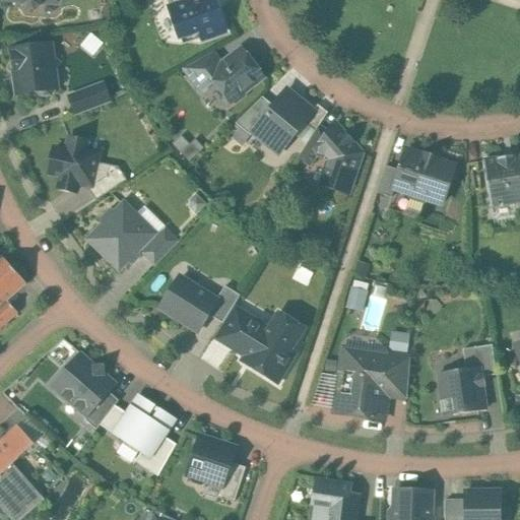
[(4,0),(23,1),(23,5),(27,10),(35,10),(40,6),(41,3),(56,4),(56,0),(4,0)]
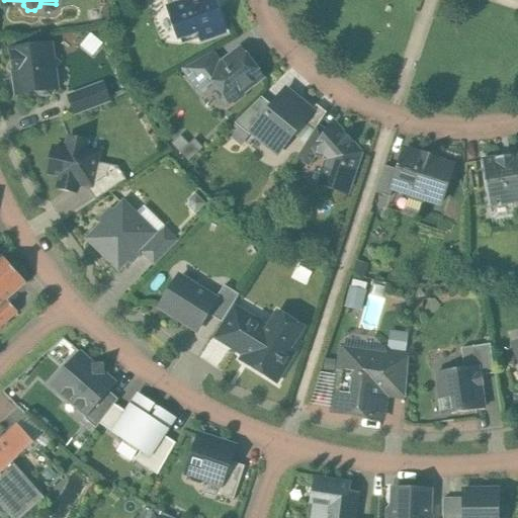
[(166,0),(168,8),(191,0),(166,0)]
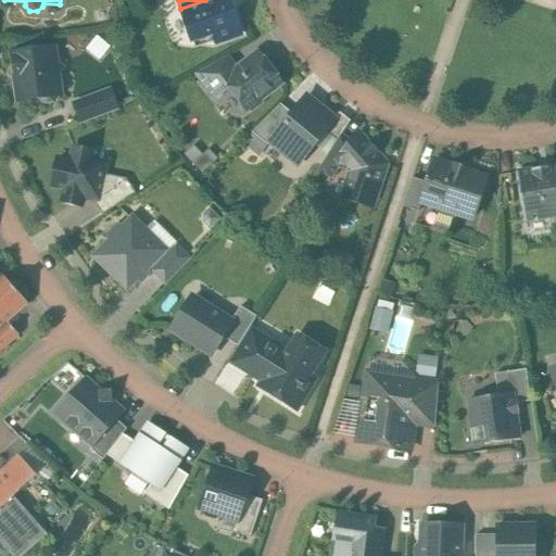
[(205,0),(180,9),(191,41),(212,34),(215,42),(241,34),(229,0),(205,0)]
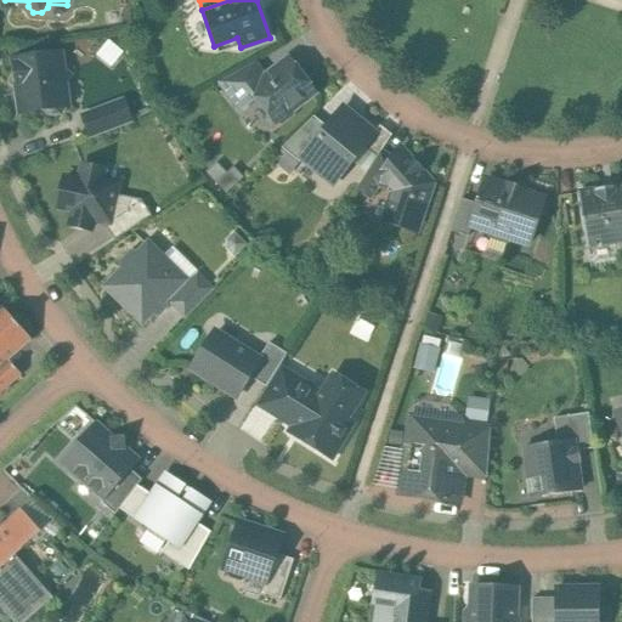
[(58,54),(15,60),(16,64),(15,64),(15,66),(16,66),(18,83),(17,83),(17,84),(18,84),(22,113),(44,109),(51,116),(61,113),(66,107),(63,85),(69,75),(61,68),(58,54)]
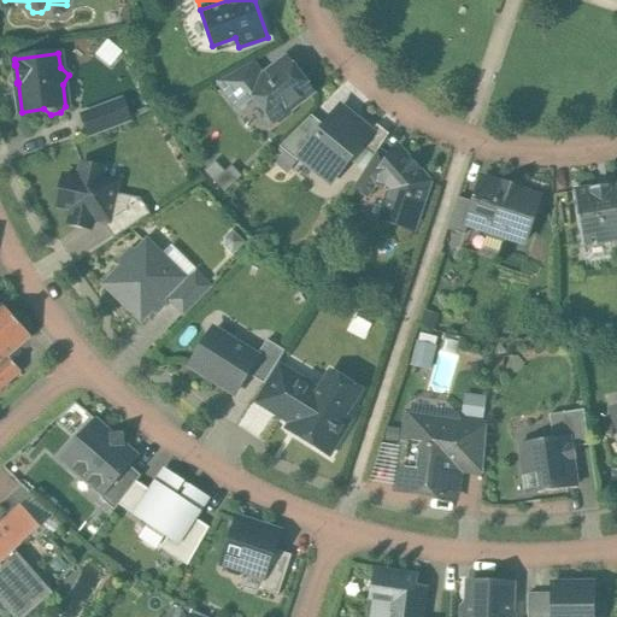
[(264,78),(250,89),(254,97),(272,121),(275,119),(282,121),(288,117),(287,109),(311,90),(288,60),(264,78)]
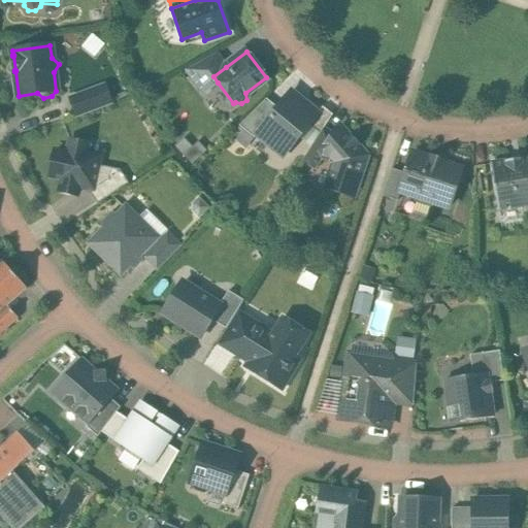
[(215,54),(187,70),(204,93),(218,83),(213,76),(226,67),(215,54)]
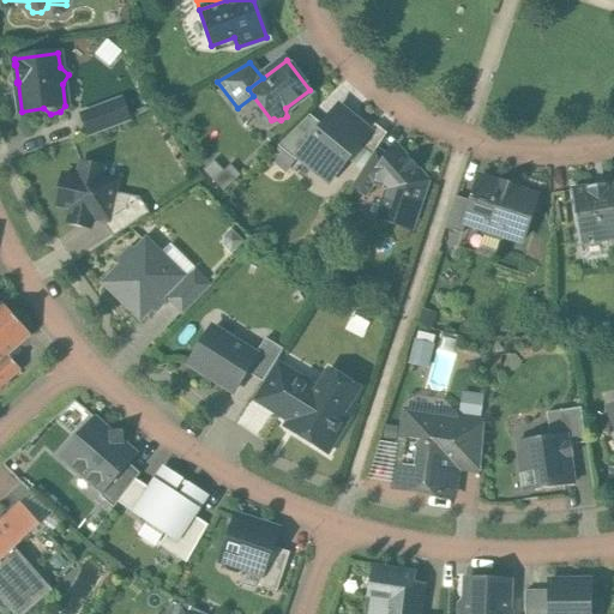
[(121,100),(82,114),(90,134),(128,120),(128,119),(124,121),(116,102),(121,101),(121,100)]
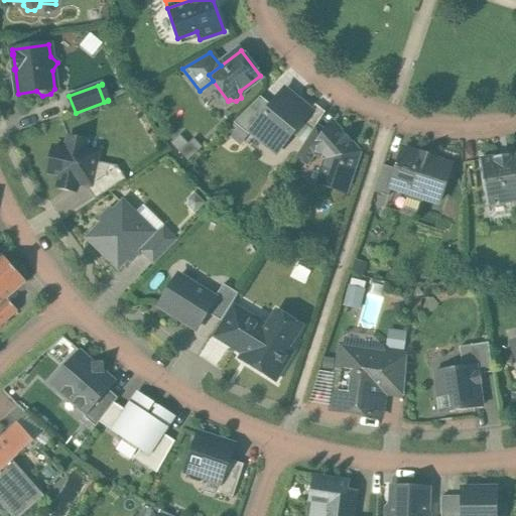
[(310,111),(284,90),(271,106),(251,130),(252,131),(278,152),(301,124),(310,111)]
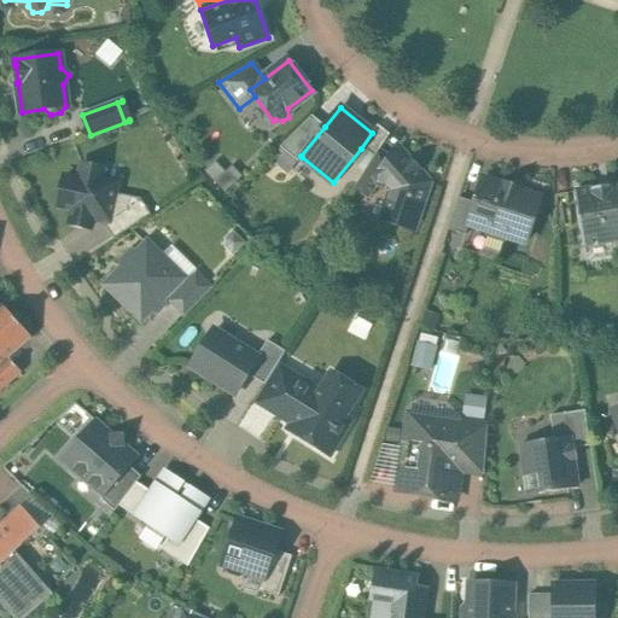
[(312,116),(280,147),(297,162),(302,157),(301,156),(325,127),(312,116)]
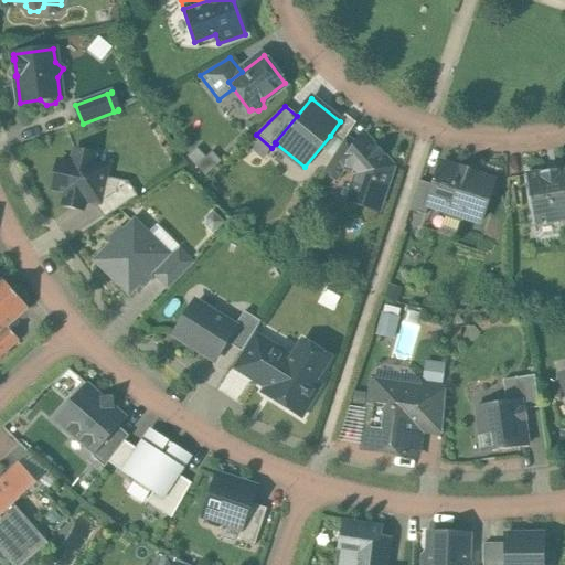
[(340,121),(330,136),(341,145),(347,136),(355,123),(345,115),(340,121)]
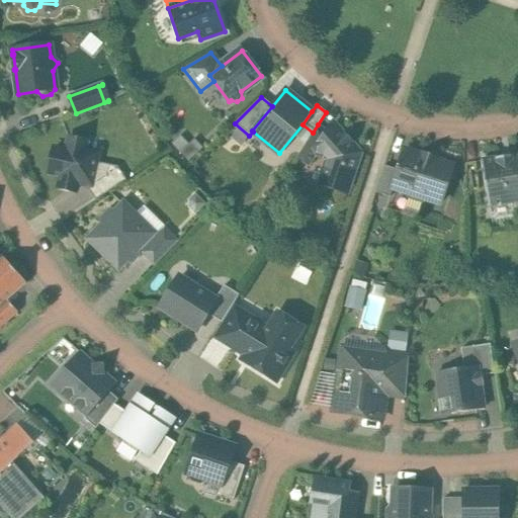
[(328,132),(318,124),(313,133),(298,156),(307,161),(313,152),(315,153),(328,132)]
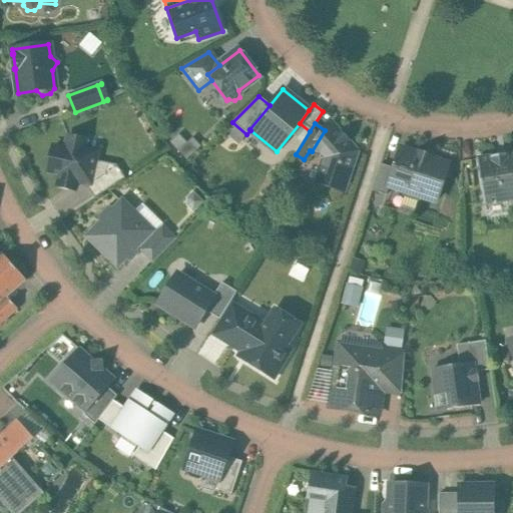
[(339,134),(330,124),(325,130),(312,151),(322,154),(325,158),(318,182),(343,190),(355,152),(346,142),(348,141),(341,133),(339,134)]
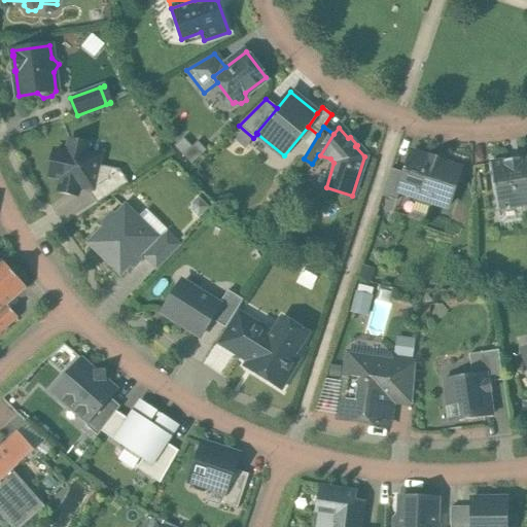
[(88,145),(69,141),(67,153),(55,150),(49,176),(62,179),(59,191),(77,196),(79,185),(86,186),(94,188),(98,166),(100,156),(85,153),(88,145)]
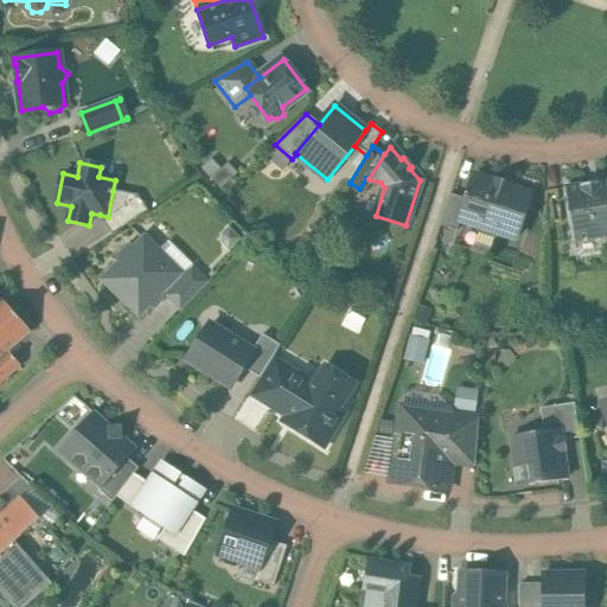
[(493,183),(474,177),(466,199),(460,219),(460,221),(479,227),(478,228),(496,234),(497,232),(516,238),(530,196),(511,190),(511,187),(493,181),(493,183)]
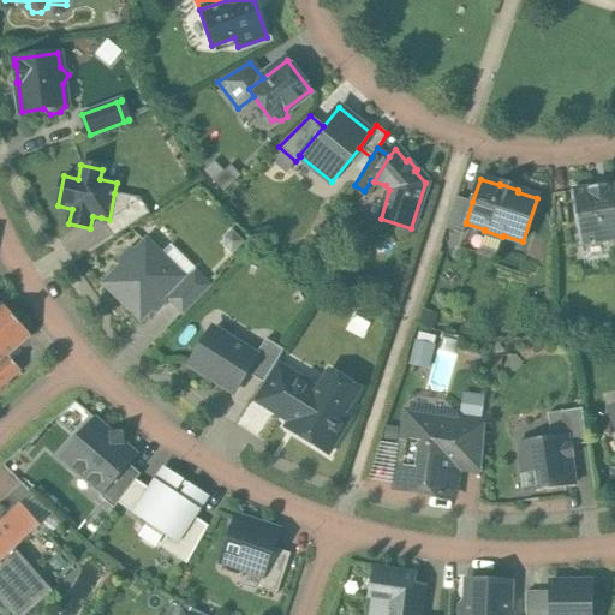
[(614,184),(572,191),(580,245),(614,239),(614,184)]
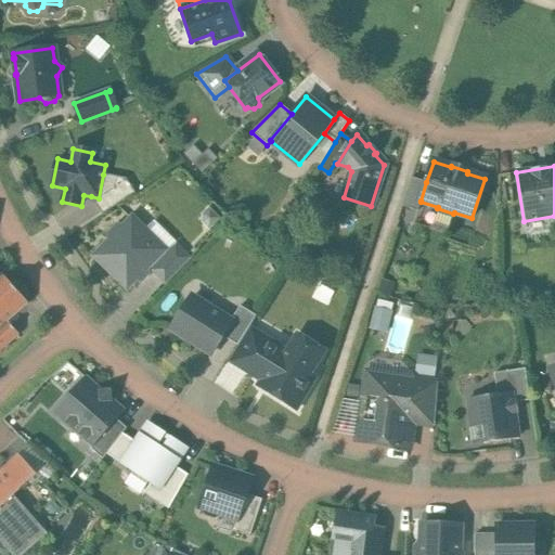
[(126,179),(103,175),(99,198),(91,196),(102,215),(136,193),(126,179)]
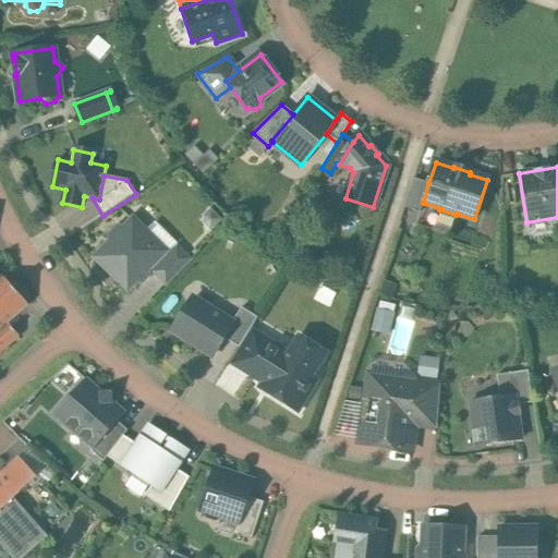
[(428,183),(414,179),(404,207),(420,213),(423,203),(423,202),(428,183)]
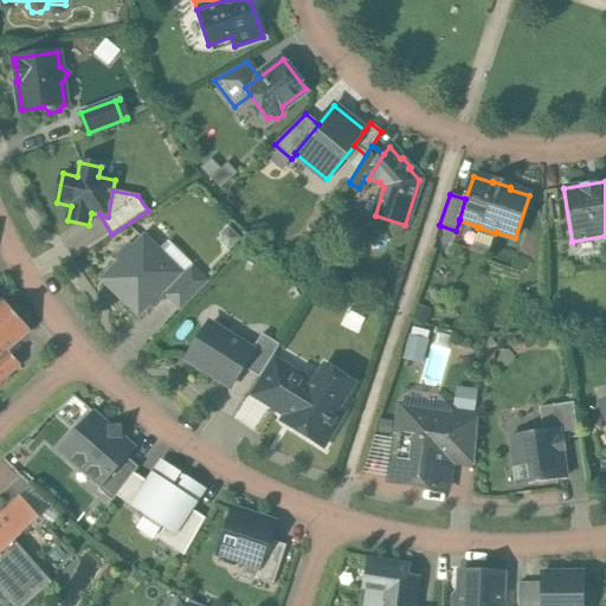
[(144,239),(134,250),(128,249),(121,256),(122,262),(104,279),(139,314),(179,274),(144,239)]
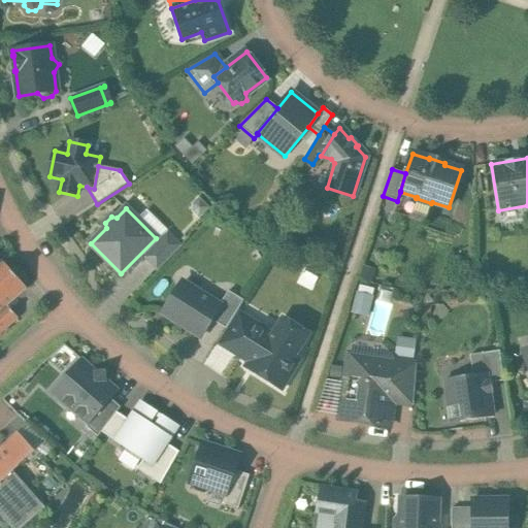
[(168,234),(144,258),(157,269),(179,245),(168,234)]
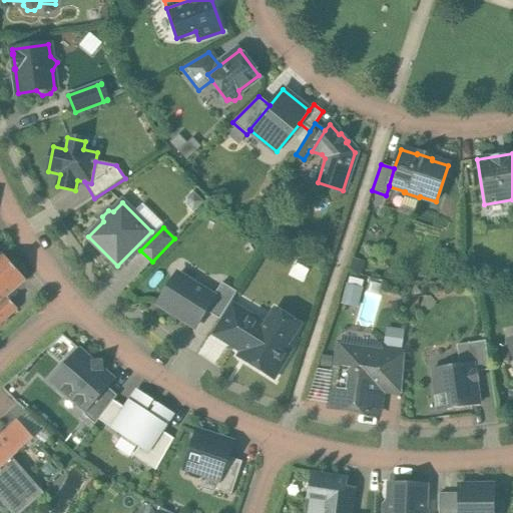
[(2,253),(0,254),(0,303),(7,298),(26,281),(2,253)]
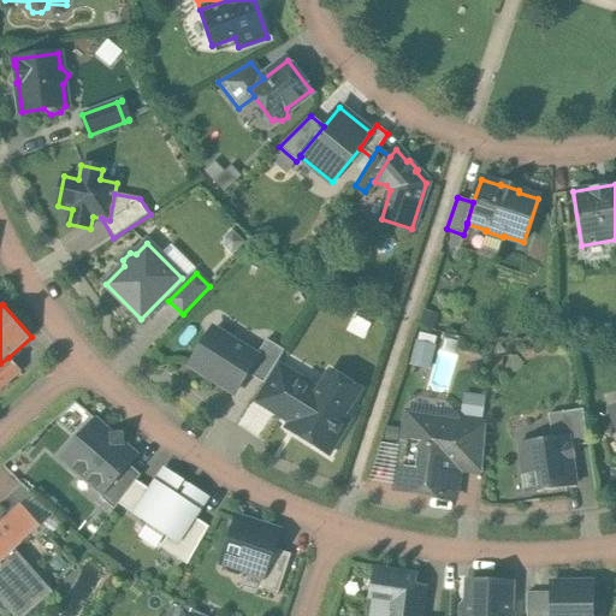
[(256,356),(217,331),(211,333),(190,366),(235,394),(247,373),(258,357),(256,356)]
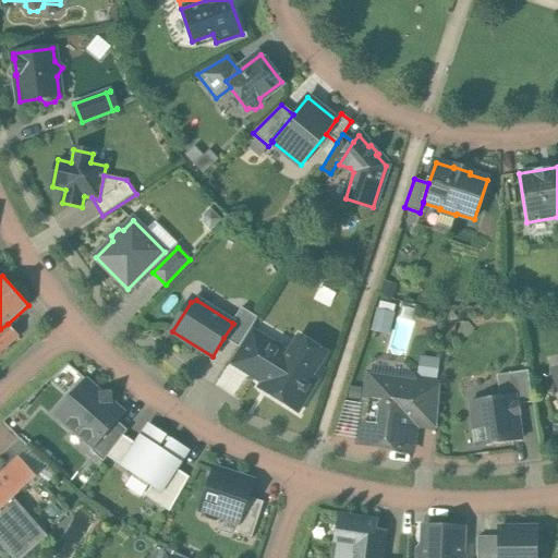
[(391,330),(393,304),(377,303),(376,329),(391,330)]
